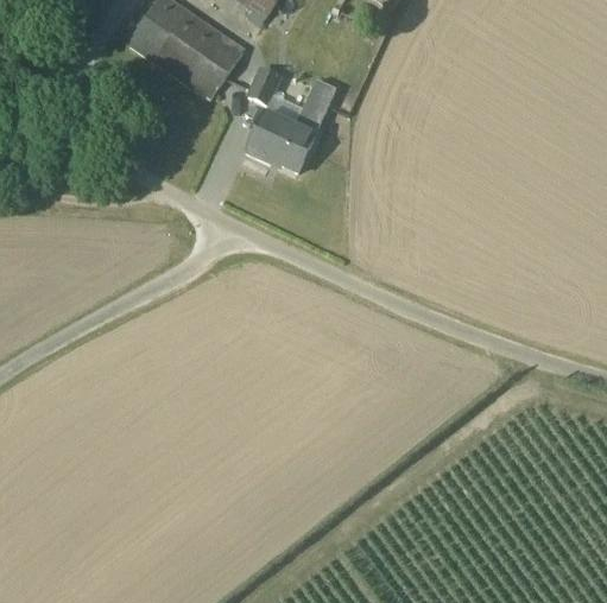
[(246,48),(175,0),(157,0),(128,43),(212,100),(246,48)]
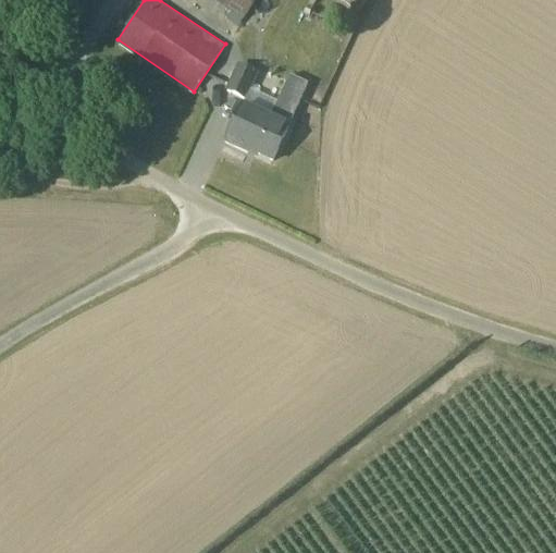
[(218,0),(243,16),(254,0),(218,0)]
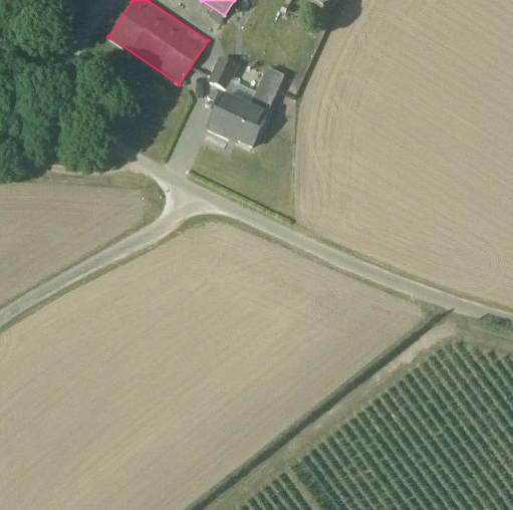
[(318,0),(330,8),(335,0),(318,0)]
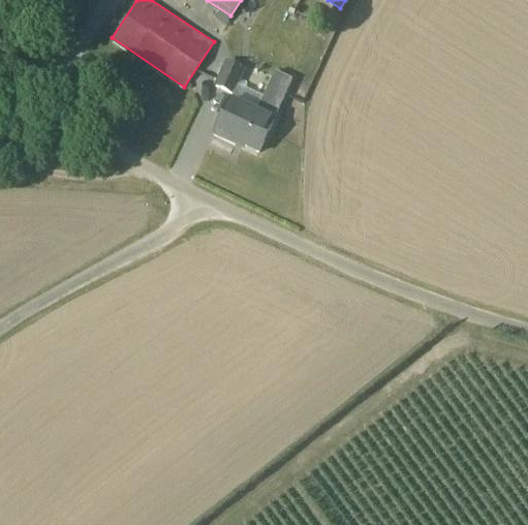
[(235,92),(246,65),(226,58),(216,85),(235,92)]
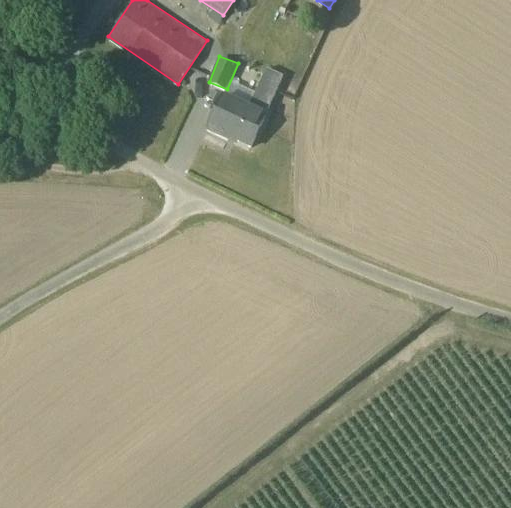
[(266,113),(283,74),(265,67),(249,105),(222,94),(207,128),(228,138),(230,135),(252,145),(266,113)]
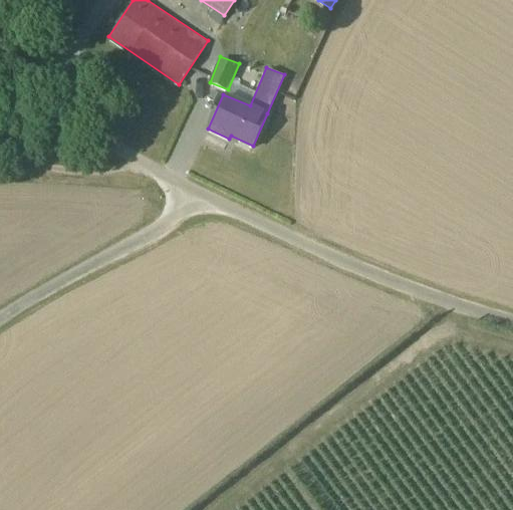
All buildings are outlined.
